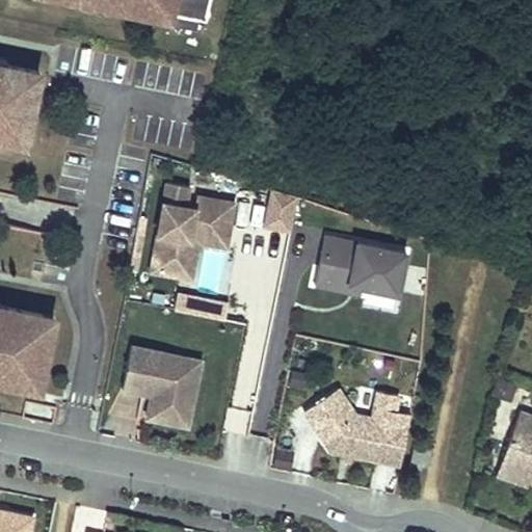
[(205,19),(208,0),(109,0),(112,1),(111,6),(168,18),(170,11),(197,17),(205,19)]
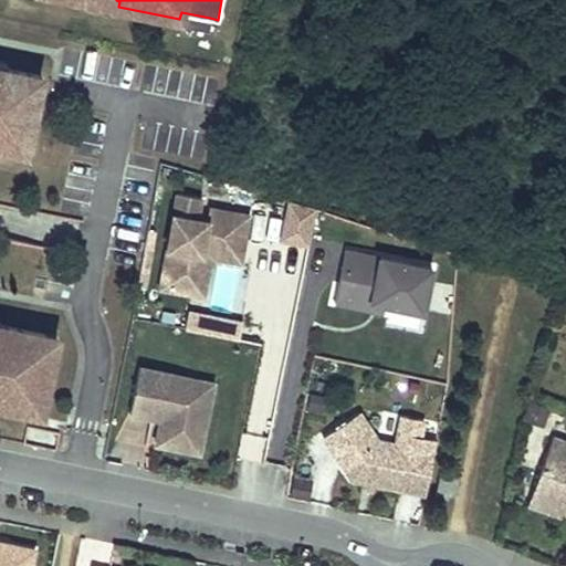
[(181,12),(179,19),(209,25),(210,18),(181,12)]
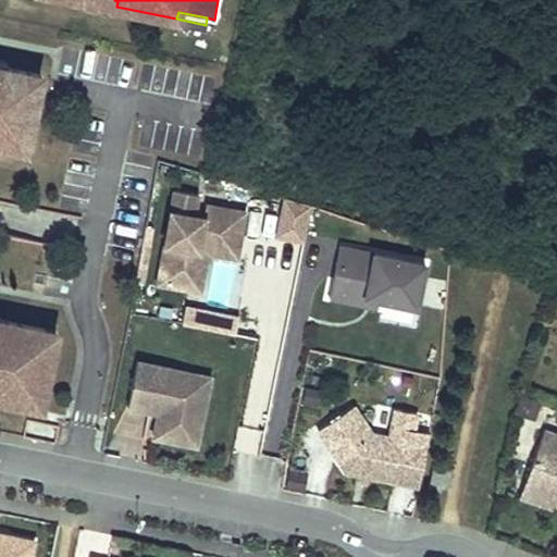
[(0,138),(27,144),(41,75),(3,67),(3,73),(0,71),(0,138)]
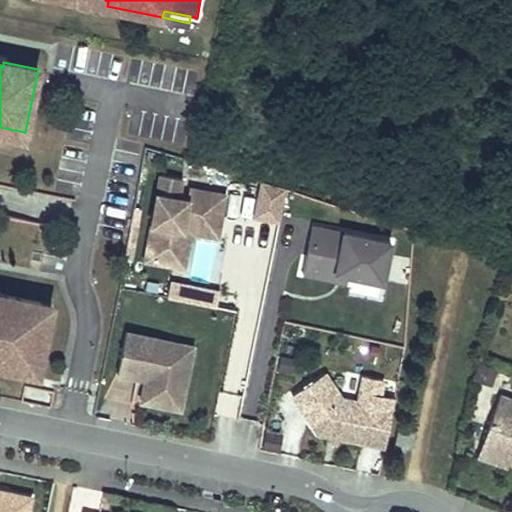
[(0,134),(23,139),(25,132),(0,127),(0,134)]
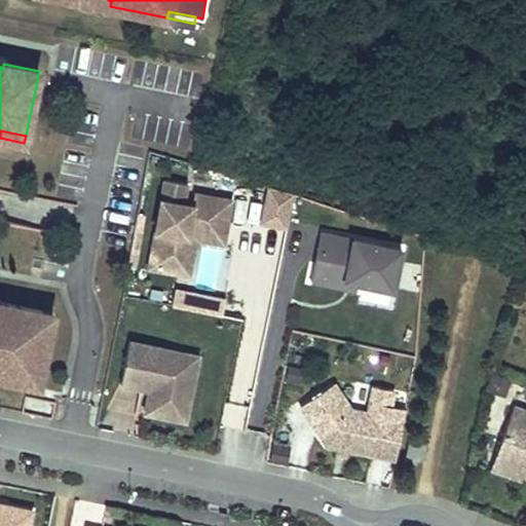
[(211,224),(226,227),(231,201),(193,194),(192,205),(183,203),(186,184),(164,180),(148,268),(180,274),(188,230),(209,234),(211,224)]
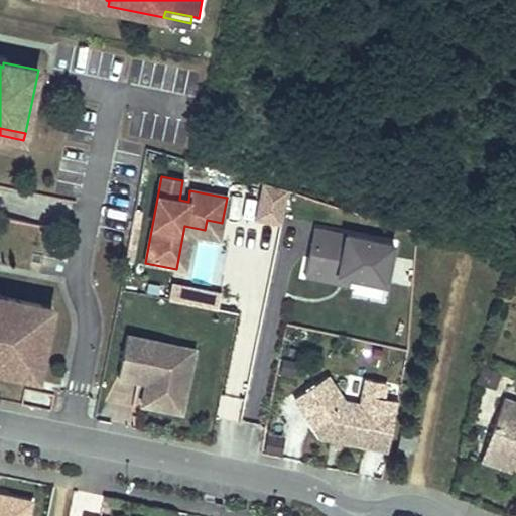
[(281,223),(288,190),(264,182),(257,218),(281,223)]
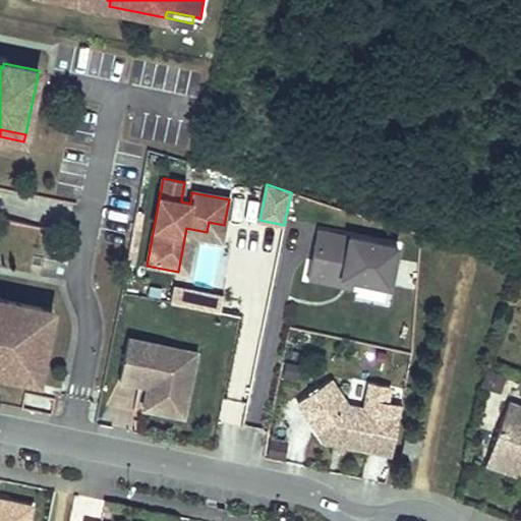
[(221,242),(224,225),(209,222),(207,232),(186,228),(178,272),(186,273),(192,237),(221,242)]
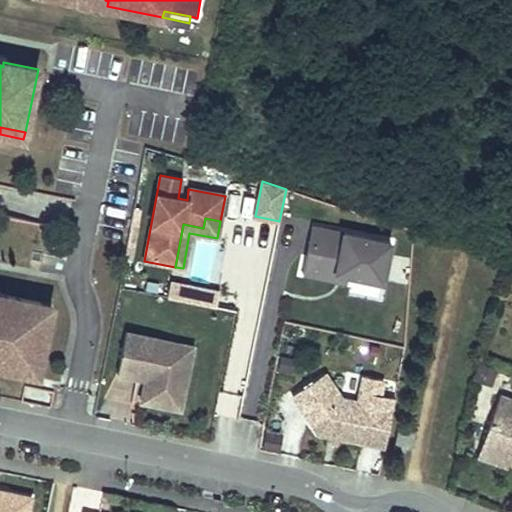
[(390,241),(312,225),(302,273),(334,279),(336,272),(348,275),(382,282),(390,241)]
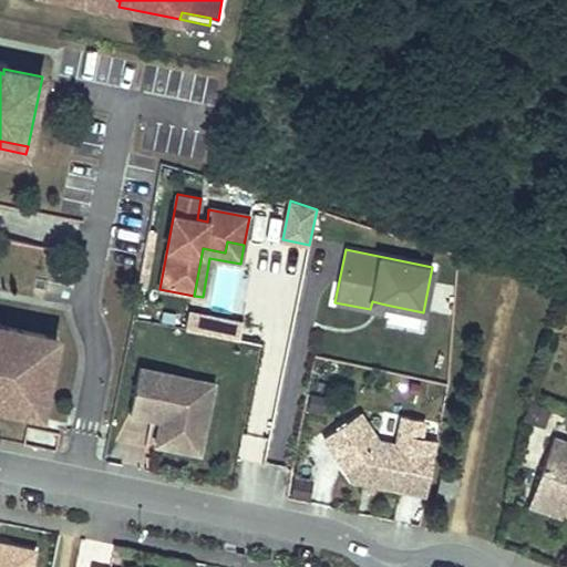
[(238,270),(218,267),(210,308),(232,311),(238,270)]
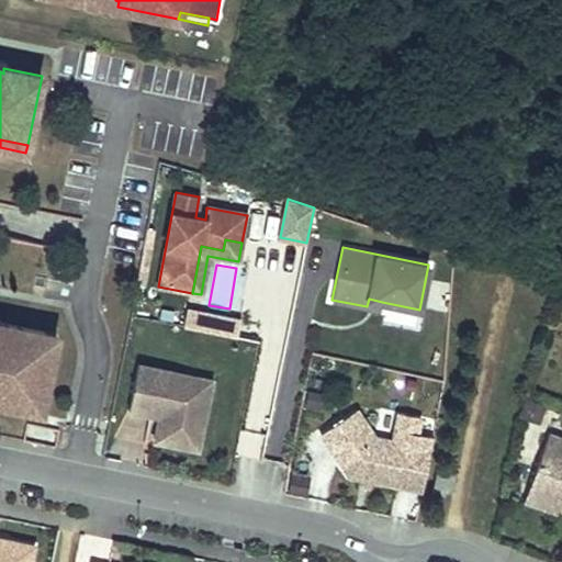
[(380,310),(382,302),(369,299),(367,306),(380,310)]
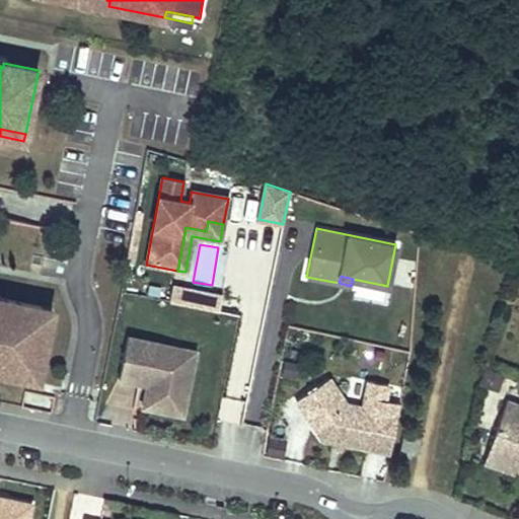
[(222,296),(175,287),(172,304),(218,313),(222,296)]
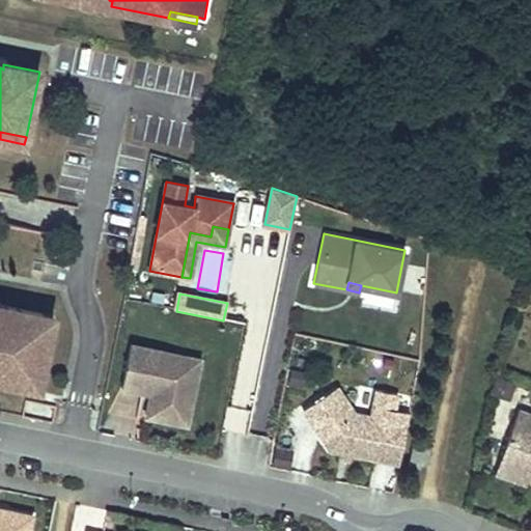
[(0,381),(16,384),(18,375),(40,381),(49,336),(39,335),(44,315),(0,305),(0,381)]
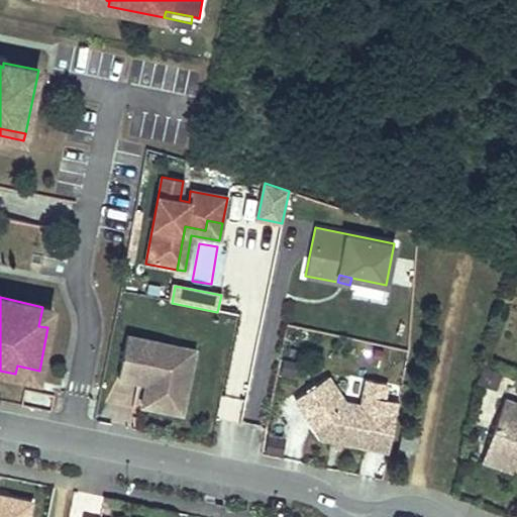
[(38,326),(47,327),(52,309),(42,307),(38,326)]
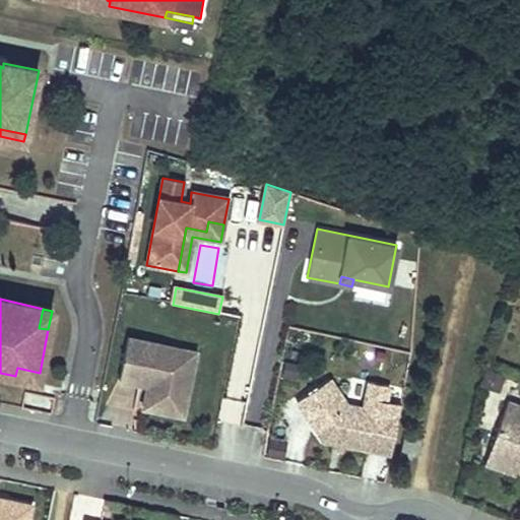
[(198,350),(130,336),(121,379),(142,383),(142,380),(148,382),(151,387),(150,392),(147,391),(144,406),(184,415),(198,350)]
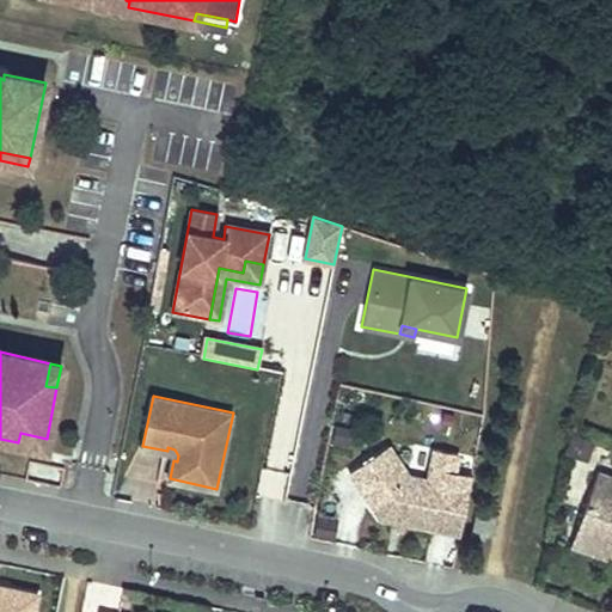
[(44,448),(47,439),(20,433),(18,442),(44,448)]
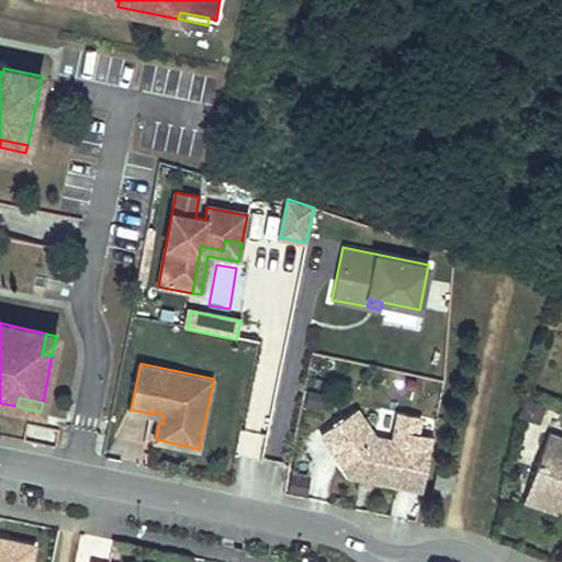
[(520,414),(538,422),(543,406),(526,400),(520,414)]
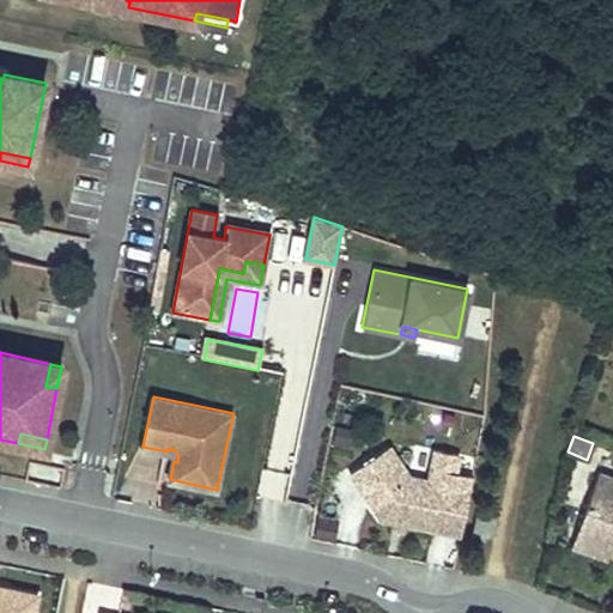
[(436,497),(438,483),(411,477),(390,449),(351,475),(381,520),(459,535),(465,503),(436,497)]
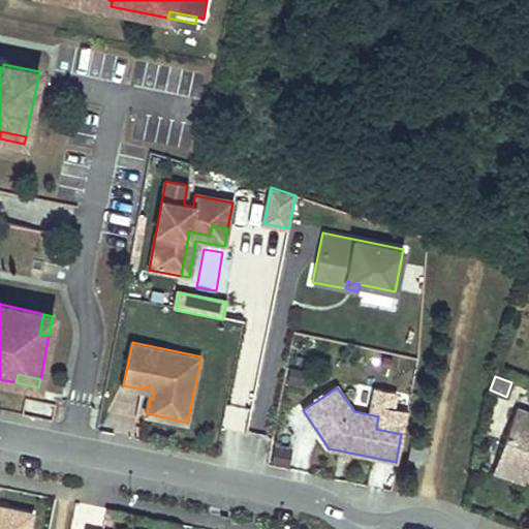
[(528,411),(516,406),(496,464),(527,474),(528,467),(528,411)]
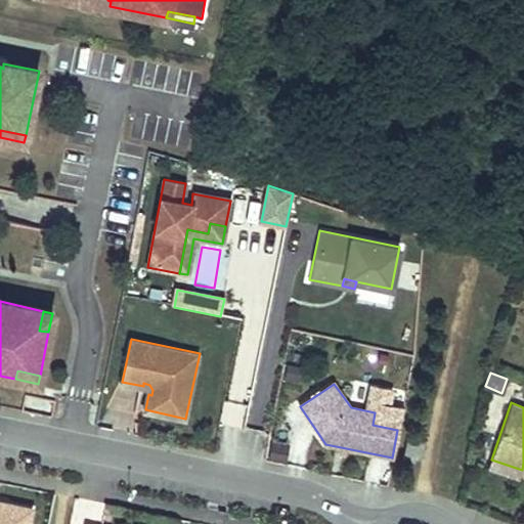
[(397,430),(400,418),(375,412),(373,425),(397,430)]
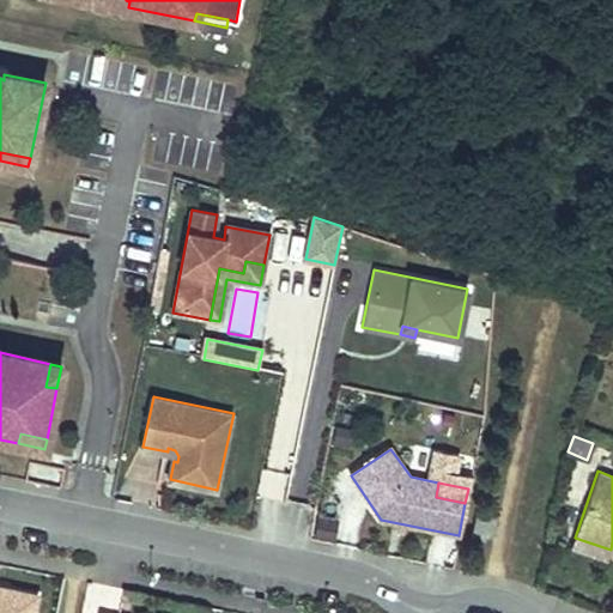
[(472,538),(485,540),(490,519),(477,516),(472,538)]
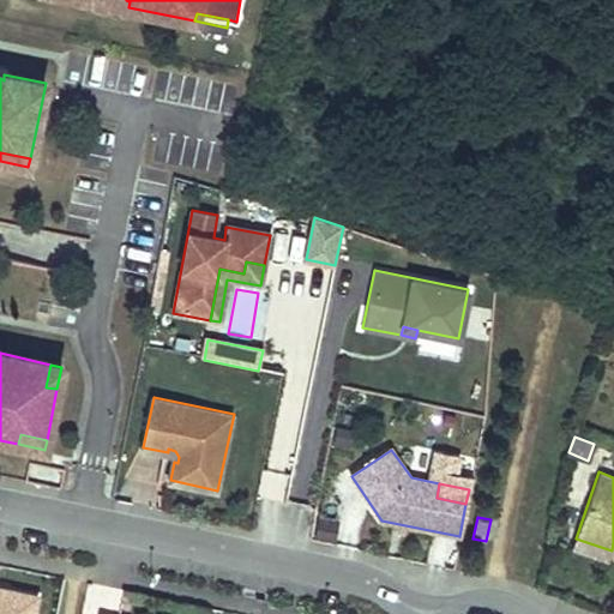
[(612,551),(576,539),(572,547),(608,560),(612,551)]
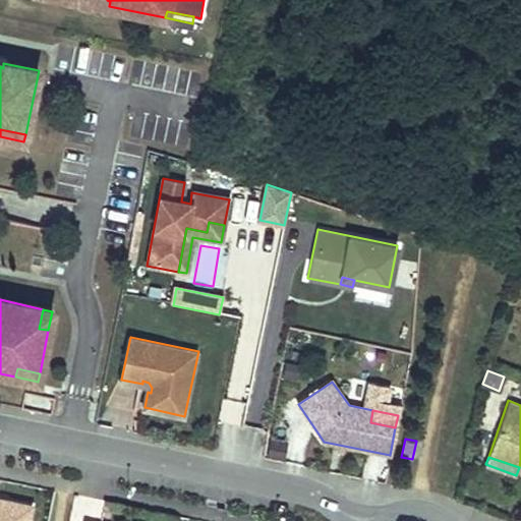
[(25,520),(29,507),(0,500),(0,520),(25,520)]
